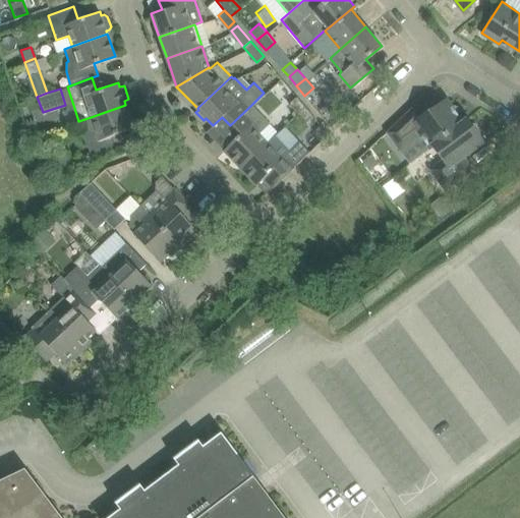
[(288,102),(297,112),(305,105),(296,95),(288,102)]
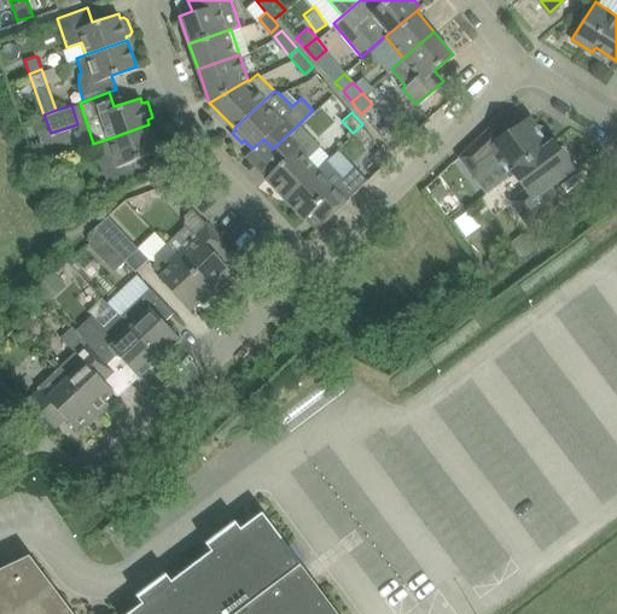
[(508,174),(512,171),(549,142),(543,135),(546,132),(545,128),(542,124),(539,123),(535,124),(529,116),(499,138),(489,124),(458,155),(475,177),(498,159),(508,174)]
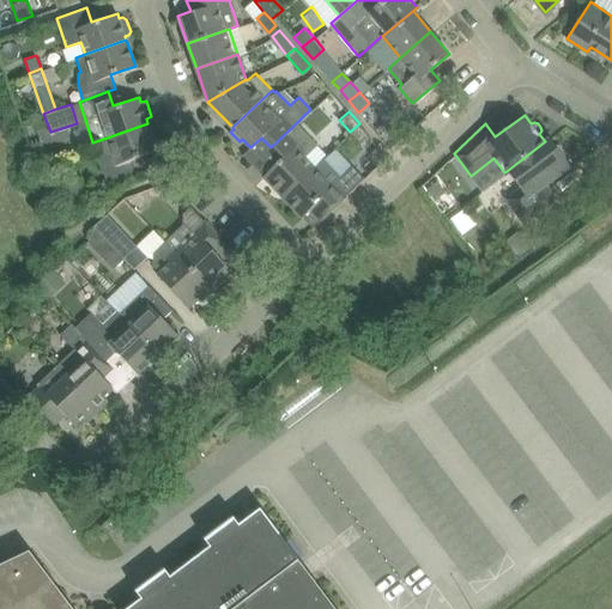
[(262,175),(282,195),(314,165),(304,156),(317,144),(297,122),(271,147),(280,158),(262,175)]
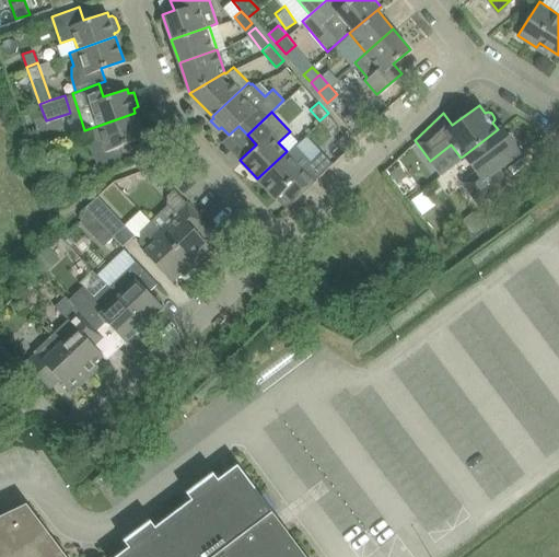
[(135,113),(97,126),(102,138),(90,142),(99,166),(125,158),(120,144),(143,137),(135,113)]
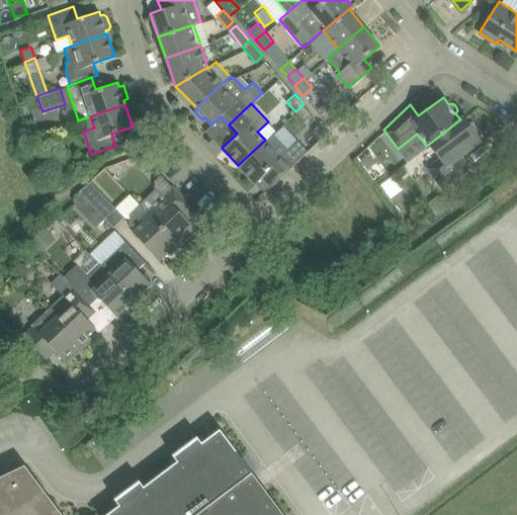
[(304,104),(295,111),(304,120),(312,114),(304,104)]
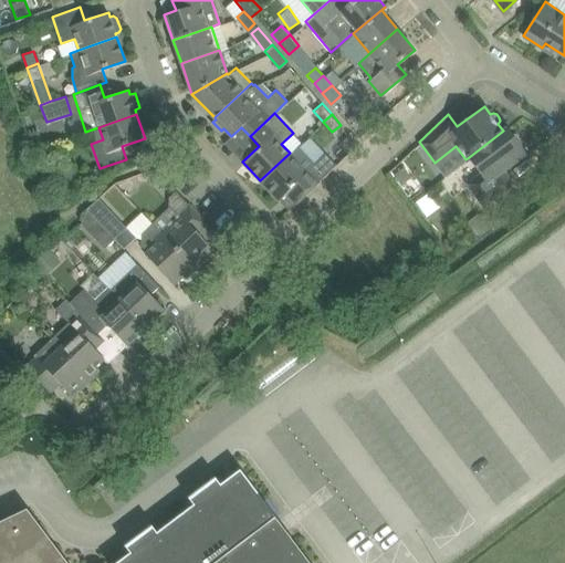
[(503,131),(469,157),(479,170),(464,181),(483,206),(509,187),(499,173),(525,153),(518,143),(519,139),(519,136),(516,134),(513,132),(510,133),(506,127),(503,131)]
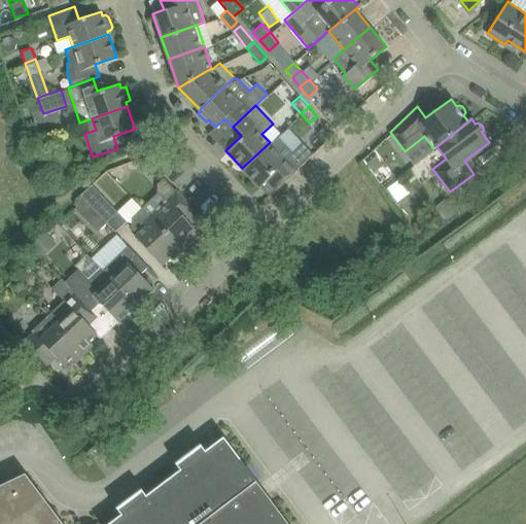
[(29,139),(30,139),(37,137),(32,123),(24,126),(28,136),(29,139)]
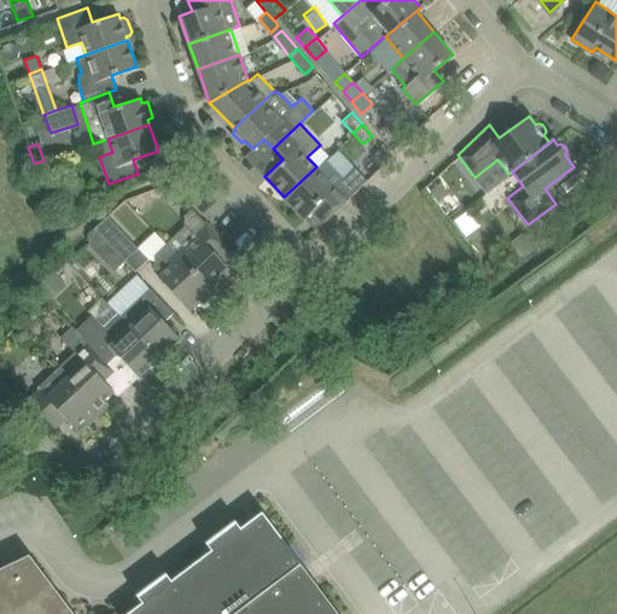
[(383,164),(390,157),(380,146),(373,153),(383,164)]
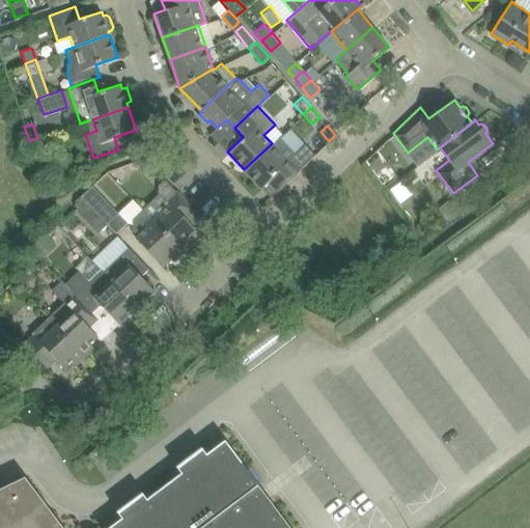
[(272,143),(244,169),(260,187),(269,179),(277,189),(315,154),(305,142),(295,151),(279,136),(272,143)]
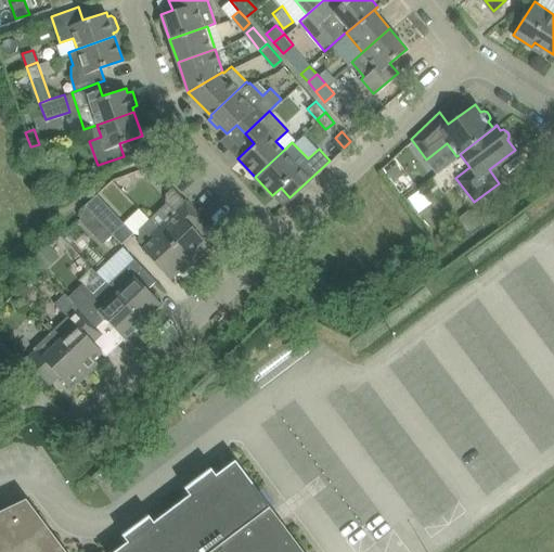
[(401,161),(412,153),(407,145),(396,153),(401,161)]
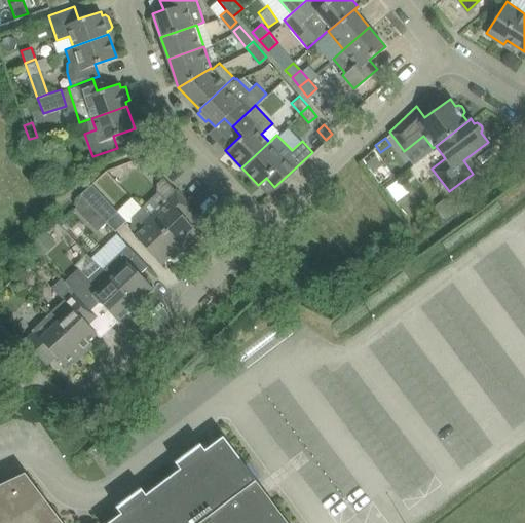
[(58,155),(62,167),(72,163),(68,151),(58,155)]
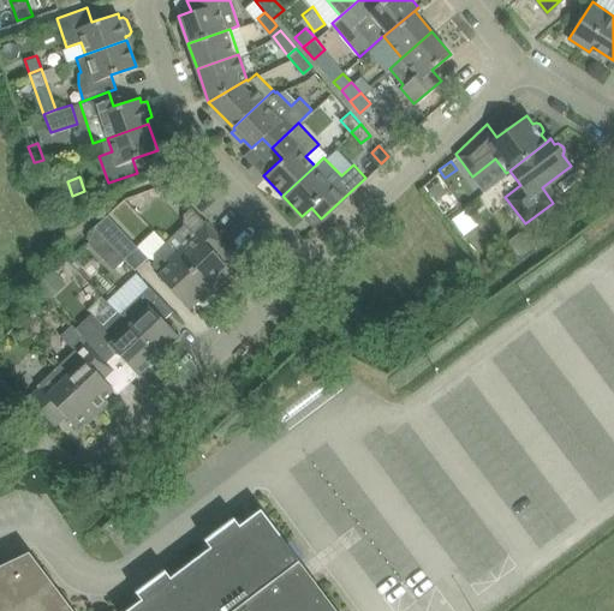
[(168,181),(161,189),(177,204),(183,198),(174,189),(168,181)]
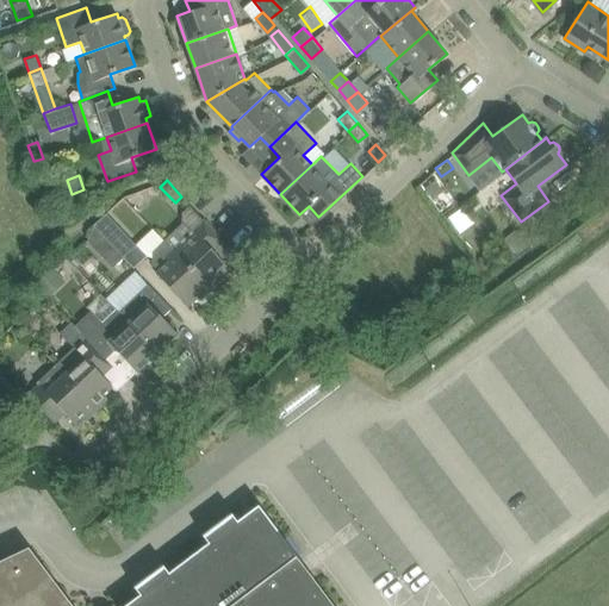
[(434,180),(424,187),(432,197),(441,189),(434,180)]
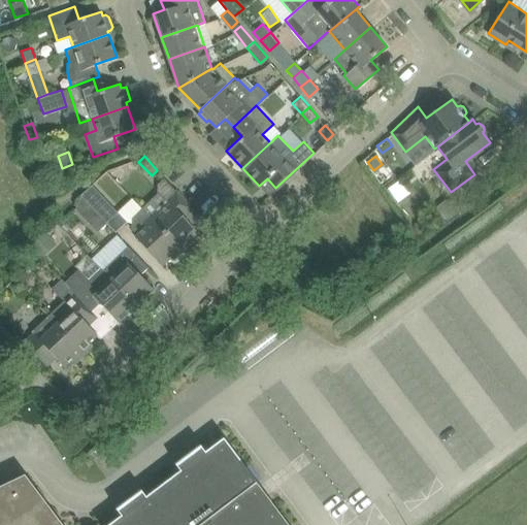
[(134,162),(116,178),(119,182),(122,186),(140,168),(134,162)]
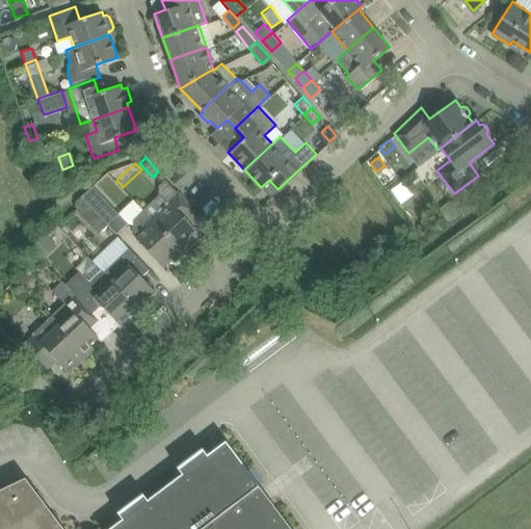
[(159,191),(142,208),(183,252),(192,242),(190,240),(198,232),(185,217),(194,209),(165,178),(158,184),(159,191)]
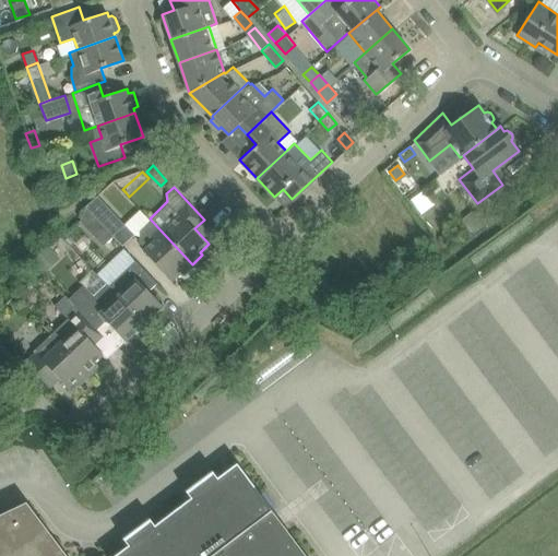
[(423,188),(410,198),(420,212),(434,202),(423,188)]
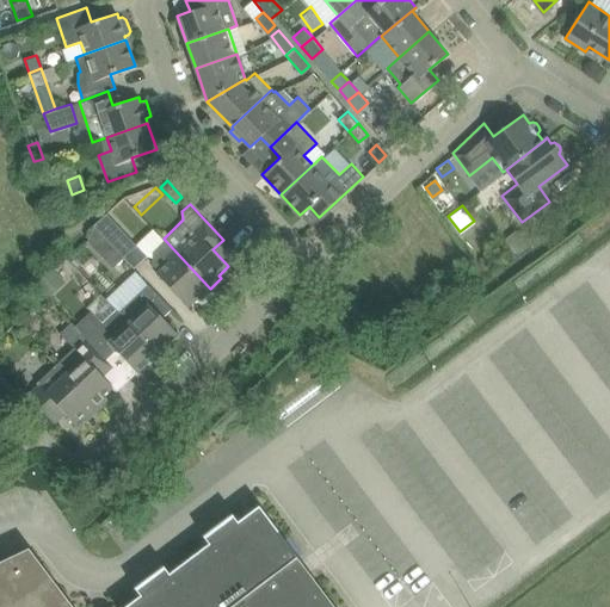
[(106,212),(93,224),(124,256),(134,266),(146,254),(106,212)]
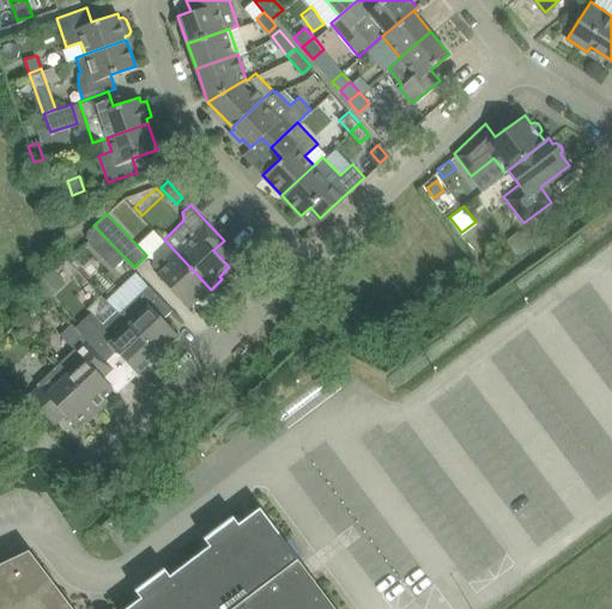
[(94,225),(88,239),(114,267),(125,257),(94,225)]
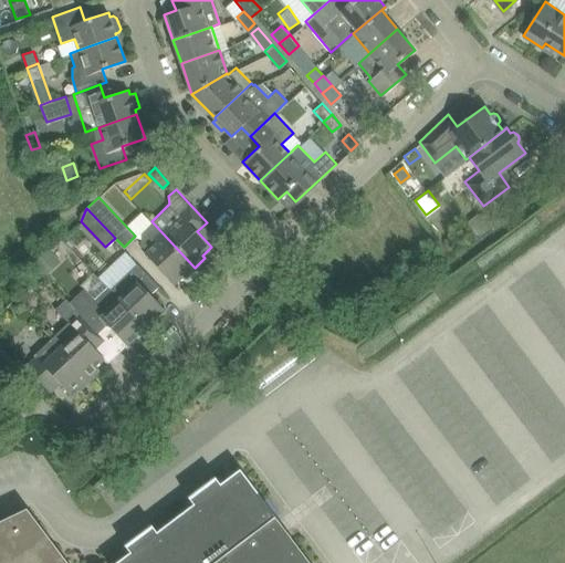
[(195,268),(152,221),(142,231),(140,243),(147,250),(145,252),(174,283),(182,274),(185,277),(195,268)]
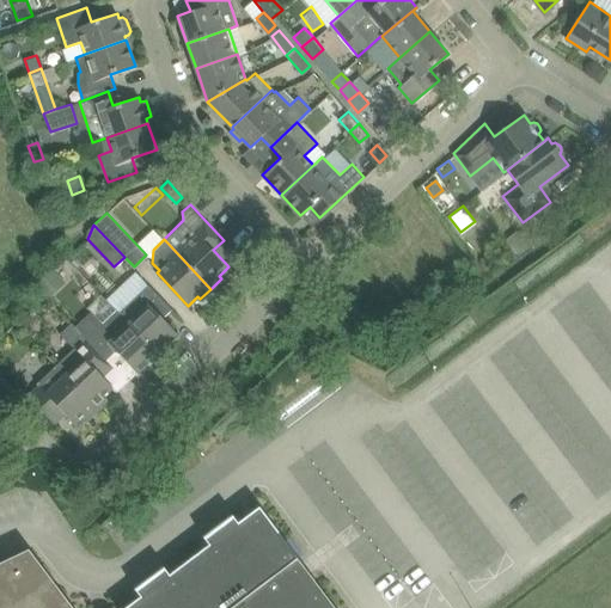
[(35,283),(44,293),(46,294),(49,298),(63,282),(61,280),(50,269),(49,268),(34,282),(35,283)]
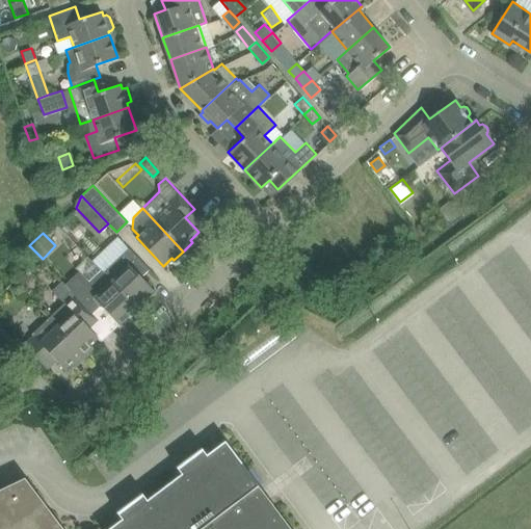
[(93,257),(103,268),(128,245),(117,234),(93,257)]
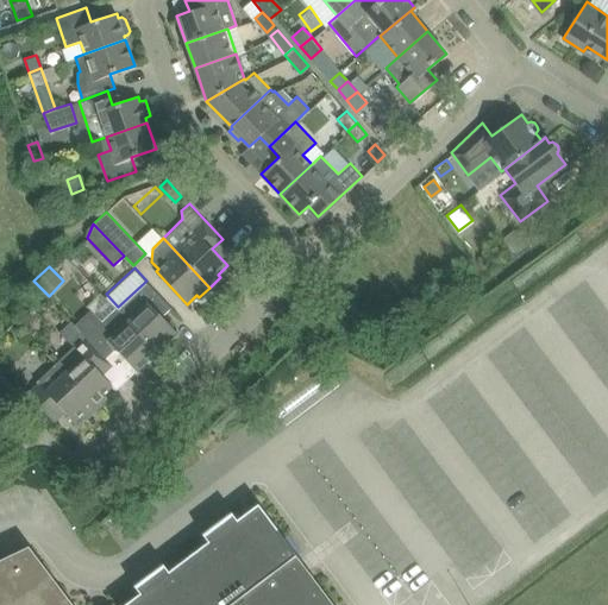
[(148,283),(118,310),(156,351),(176,332),(162,315),(170,307),(150,285),(148,283)]
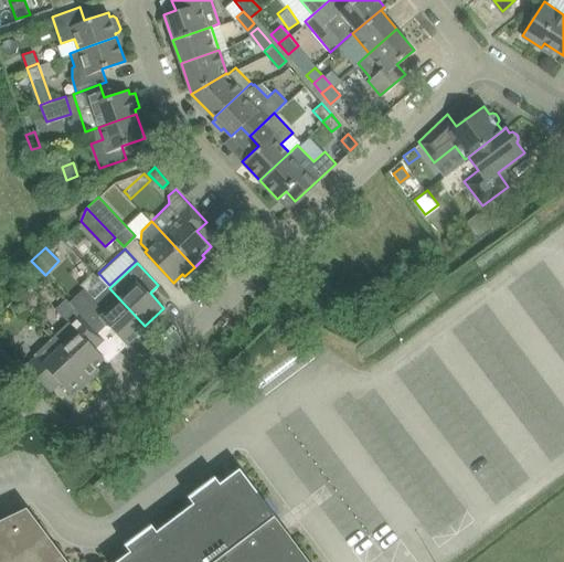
[(65,296),(65,297),(97,331),(107,322),(127,343),(128,342),(132,345),(140,337),(138,332),(145,326),(109,288),(106,285),(94,297),(84,286),(70,300),(65,296)]
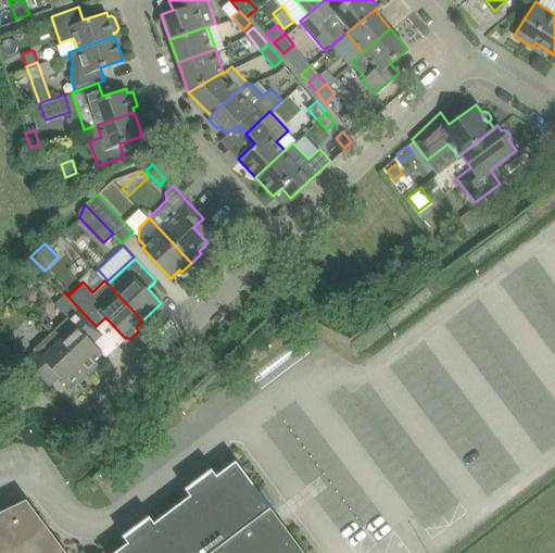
[(66,315),(50,331),(59,340),(89,372),(98,363),(95,359),(102,351),(93,342),(103,332),(96,326),(64,292),(53,301),(66,315)]
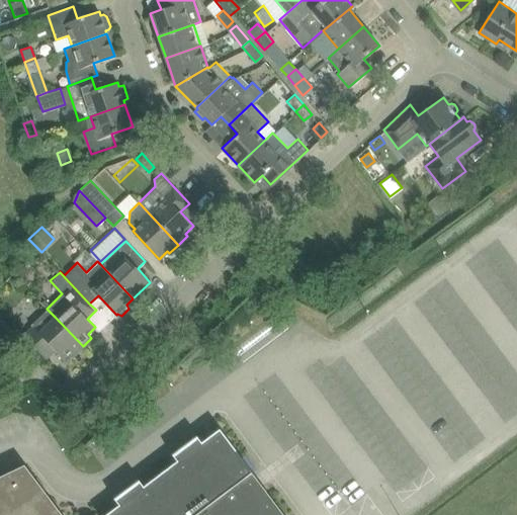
[(55,317),(47,309),(30,323),(32,326),(23,334),(46,357),(55,349),(63,358),(70,351),(74,354),(83,346),(55,317)]
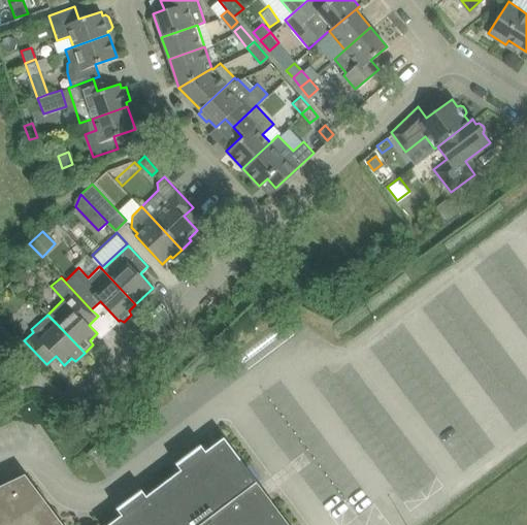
[(516,392),(497,402),(511,425),(526,416),(526,376),(525,372),(509,381),(516,392)]
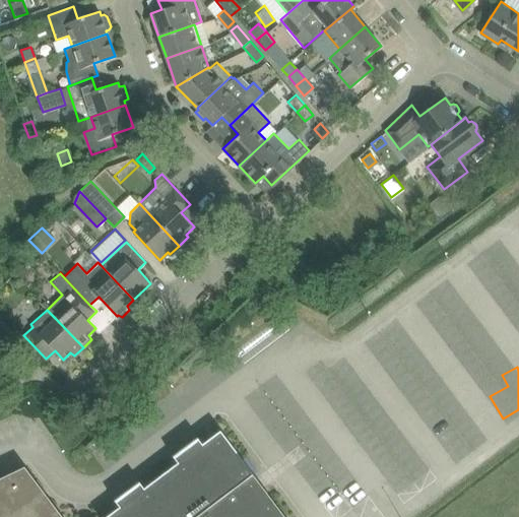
[(439,411),(443,418),(433,424),(453,458),(484,440),(461,398),(439,411)]
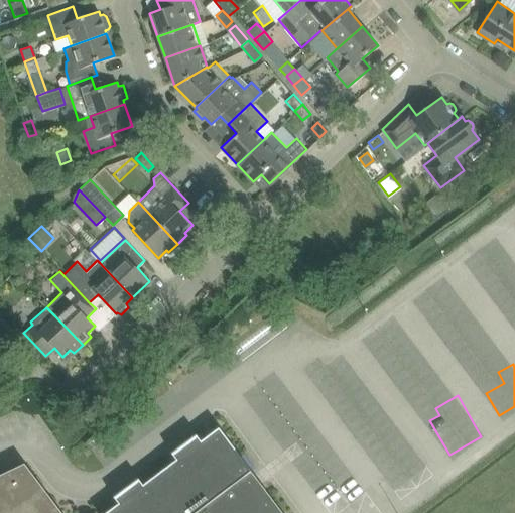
[(60,512),(24,465),(0,476),(0,512),(280,512),(250,474),(252,472),(219,427),(202,441),(197,434),(171,453),(176,460),(143,485),(138,478),(114,497),(119,503),(106,512),(60,512)]
